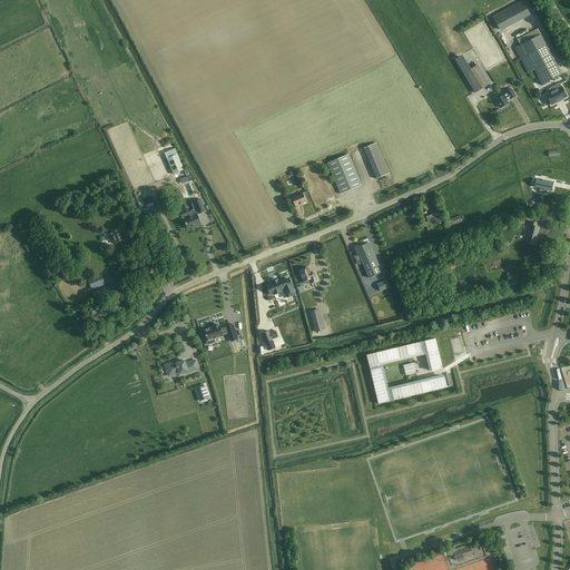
[(500,29),(529,13),(522,1),(493,17),(500,29)]
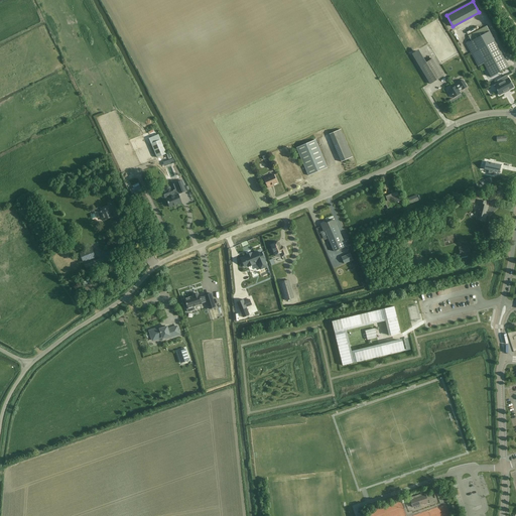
[(439,13),(447,29),(450,27),(442,11),(439,13)]
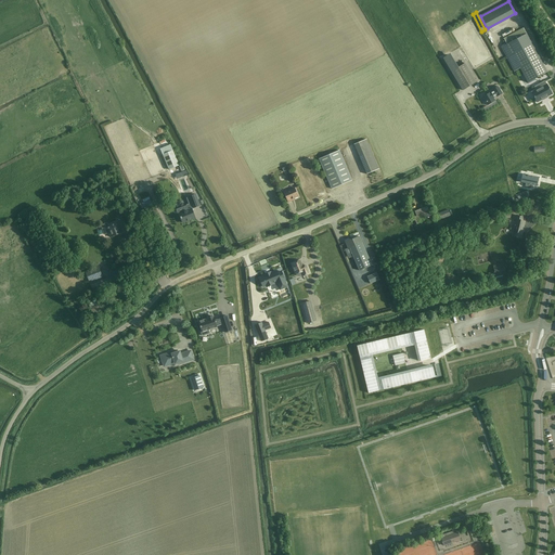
[(514,71),(515,72),(520,68),(528,82),(547,73),(524,28),(504,39),(507,44),(501,48),(507,57),(514,71)]
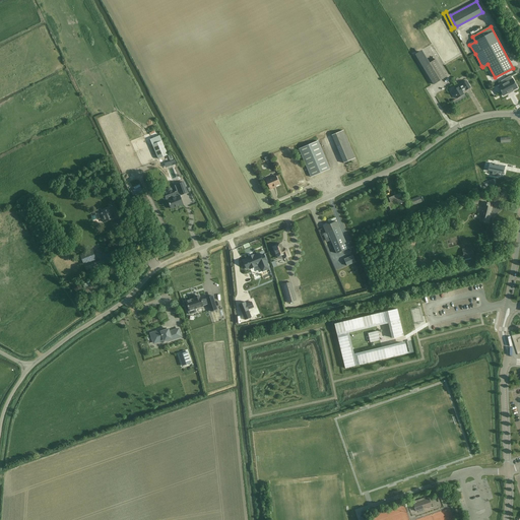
[(436,59),(430,63),(421,50),(415,54),(434,84),(447,77),(436,59)]
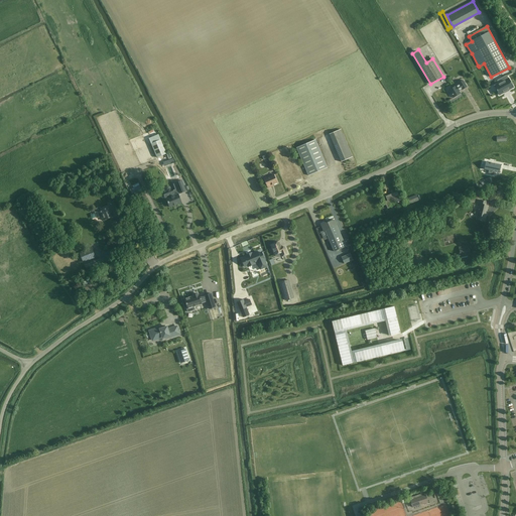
[(503,82),(494,86),(499,95),(507,91),(513,88),(508,79),(506,76),(501,79),(503,82)]
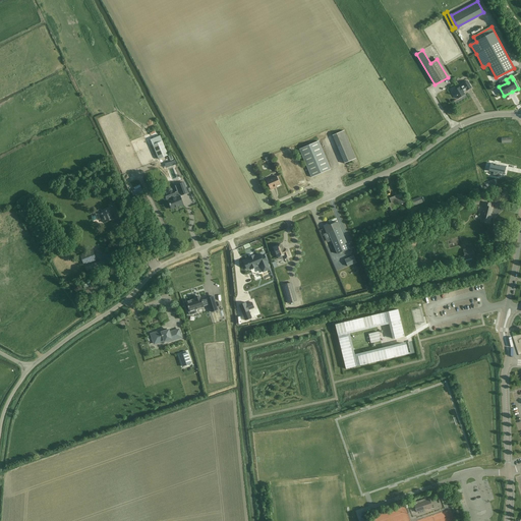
[(467,91),(471,88),(467,81),(463,84),(463,85),(460,88),(460,87),(453,92),(458,99),(465,95),(463,92),(466,91),(467,91)]
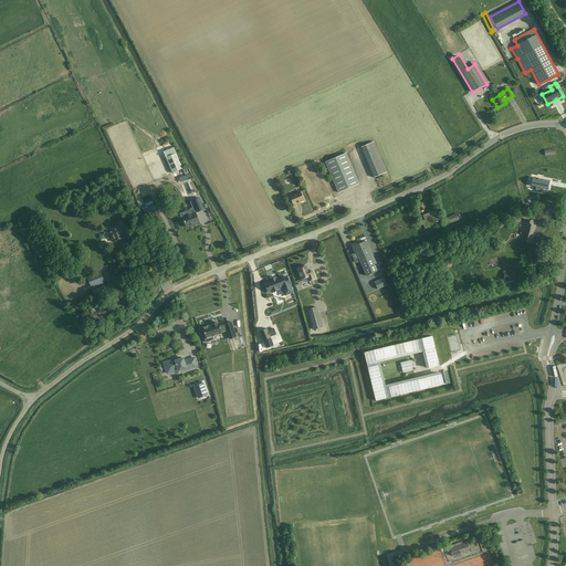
[(182,169),(174,147),(164,152),(166,157),(165,158),(171,174),(182,169)]
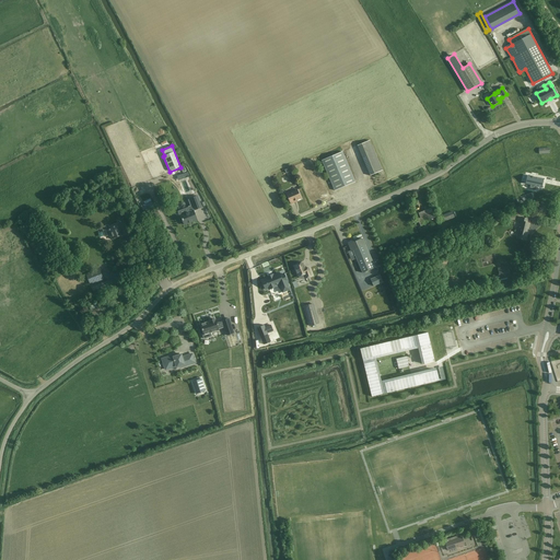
[(335,190),(356,183),(342,152),(322,161),(335,190)]
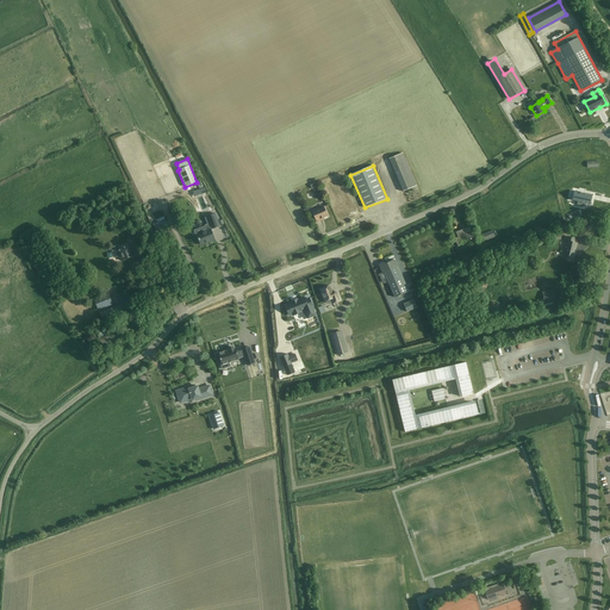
[(398,180),(403,192),(416,186),(411,175),(398,180)]
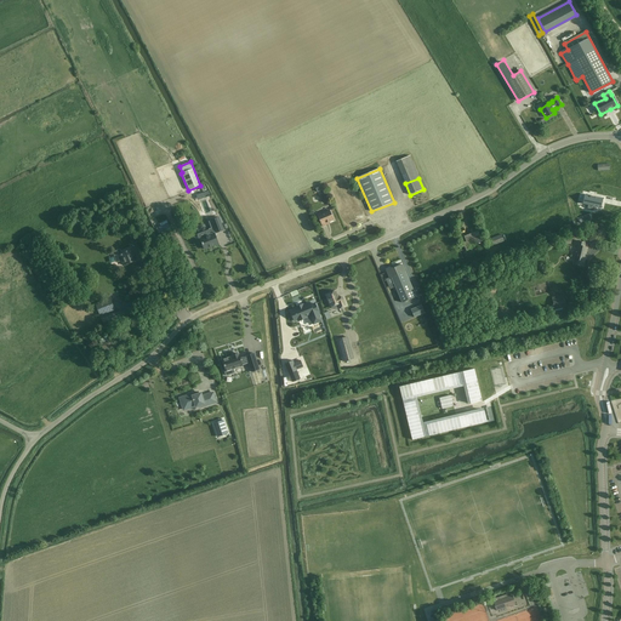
[(585,195),(584,204),(588,205),(587,209),(593,210),(594,206),(600,208),(603,198),(596,197),(594,197),(594,198),(591,197),(591,195),(587,195),(585,195)]
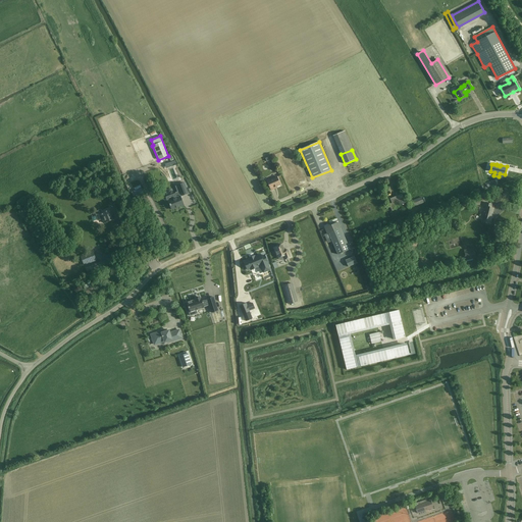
[(274,188),(280,185),(277,176),(267,180),(271,191),(274,189),(274,188)]
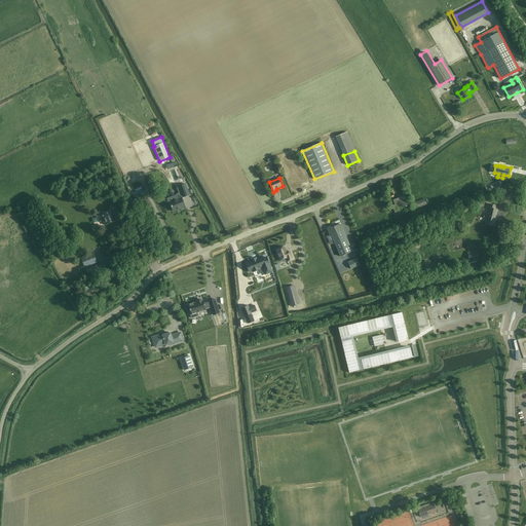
[(175,200),(170,202),(174,211),(185,207),(182,197),(183,197),(189,195),(187,188),(186,185),(186,184),(179,187),(177,188),(180,194),(173,196),(175,200)]
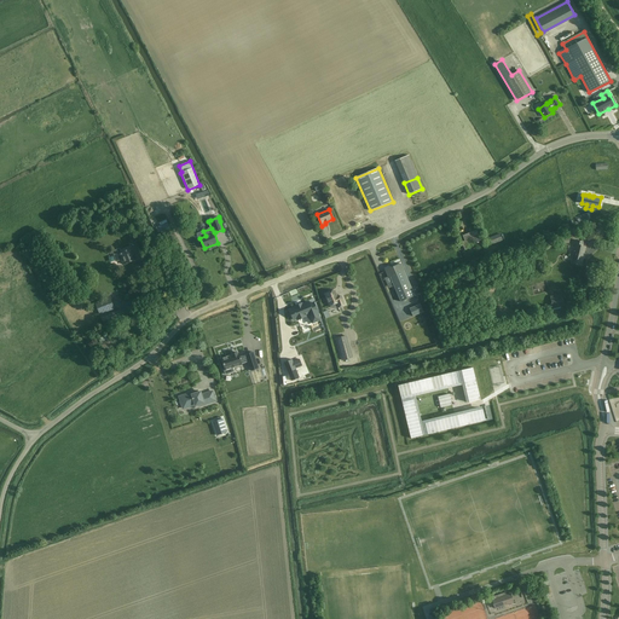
[(167,223),(156,229),(160,236),(171,230),(167,223)]
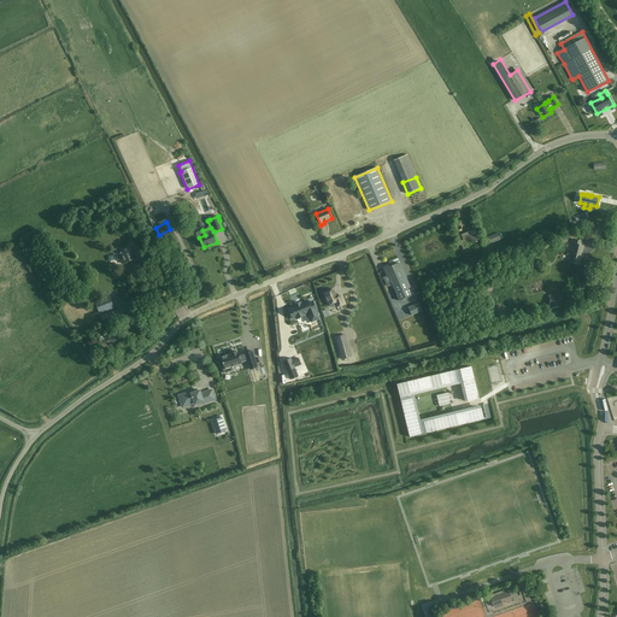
[(472,242),(479,239),(475,230),(462,235),(464,240),(460,242),(464,250),(466,247),(465,245),(470,242),(471,245),(472,244),(472,242)]
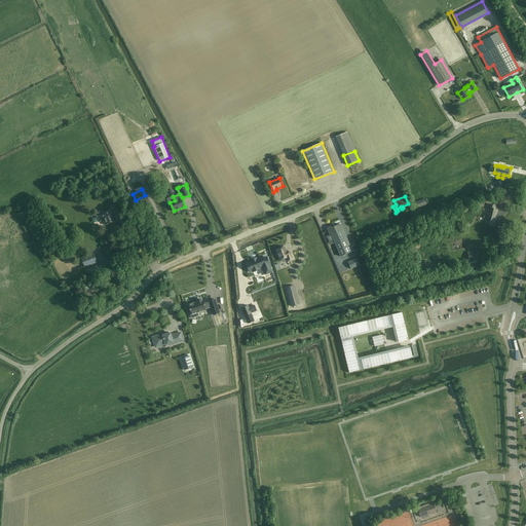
[(494,226),(498,210),(495,210),(496,205),(488,204),(487,208),(489,209),(485,224),(494,226)]
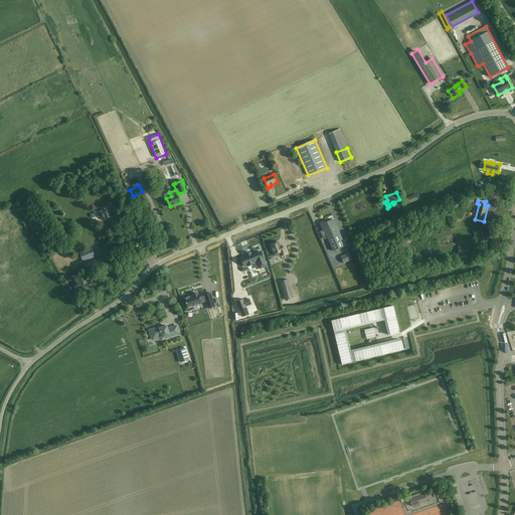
[(109,203),(111,208),(109,208),(109,207),(101,211),(99,207),(98,207),(97,208),(96,209),(95,210),(95,211),(95,213),(97,217),(101,216),(103,220),(111,216),(112,217),(117,215),(112,204),(114,203),(113,201),(109,203)]
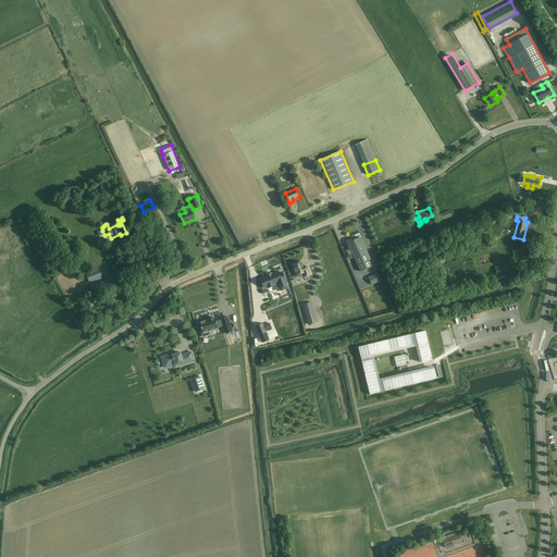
[(350,240),(346,243),(349,249),(351,249),(361,271),(373,267),(362,240),(361,237),(351,242),(350,240)]
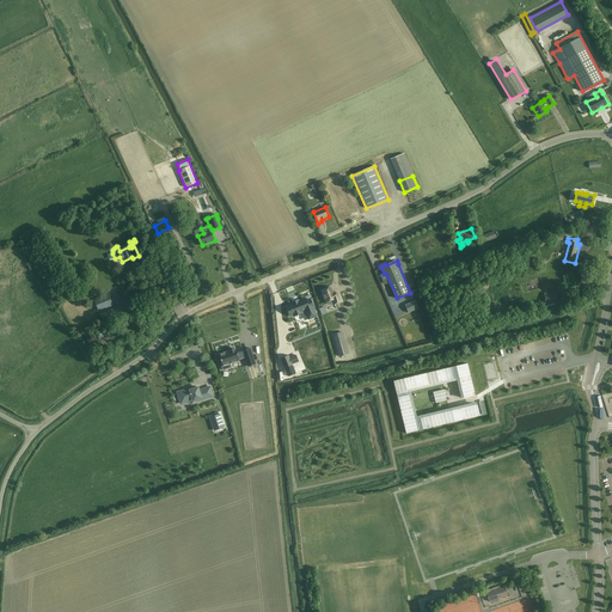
[(331,287),(322,291),(326,303),(328,305),(329,305),(334,304),(335,304),(342,301),(338,293),(334,294),(331,287)]
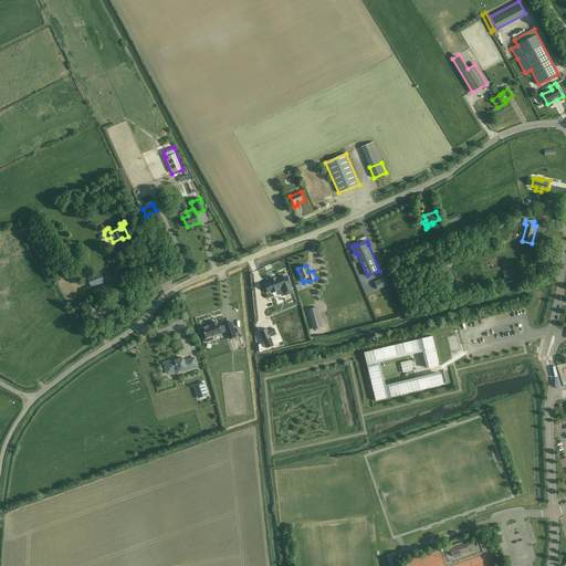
[(516,279),(514,271),(503,273),(505,282),(516,279)]
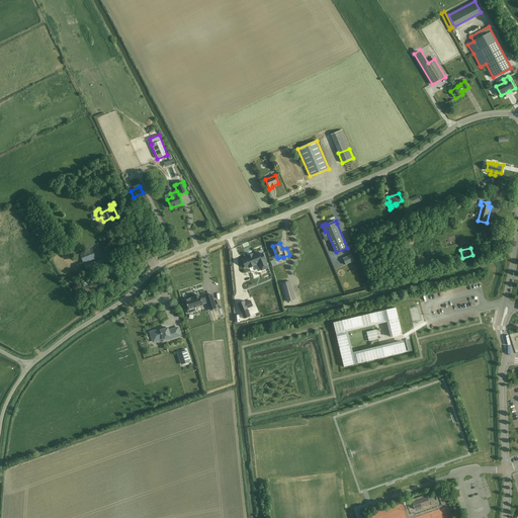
[(92,249),(80,254),(84,263),(96,258),(92,249)]
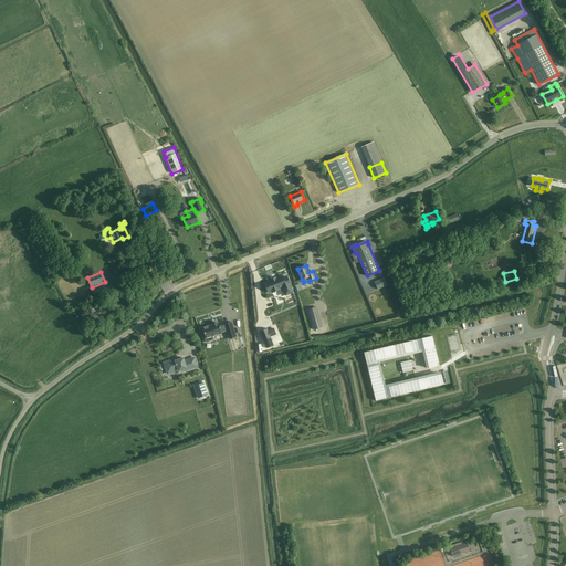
[(272,281),(265,283),(269,292),(272,291),(273,292),(280,289),(280,287),(283,286),(286,294),(293,292),(290,284),(291,283),(289,276),(284,279),(284,276),(278,279),(276,278),(272,279),(272,281)]
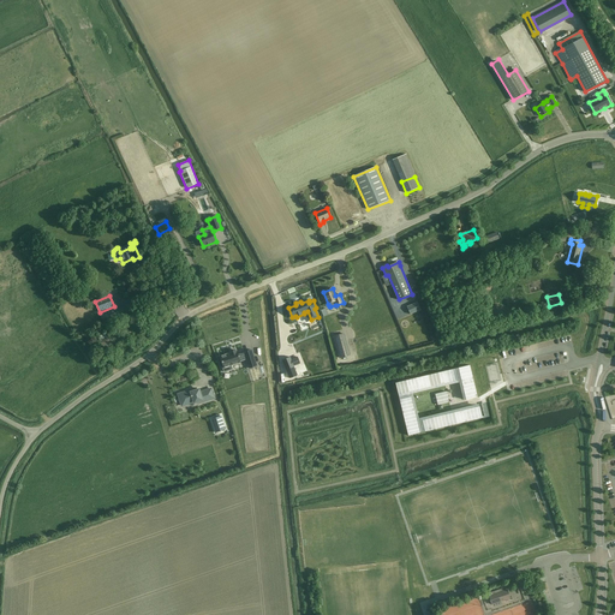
[(125,314),(136,310),(133,303),(123,306),(125,314)]
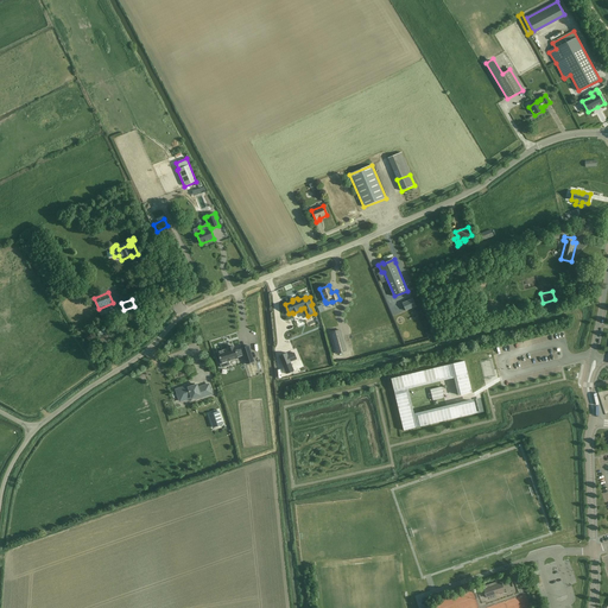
[(412,299),(403,303),(405,311),(416,306),(412,299)]
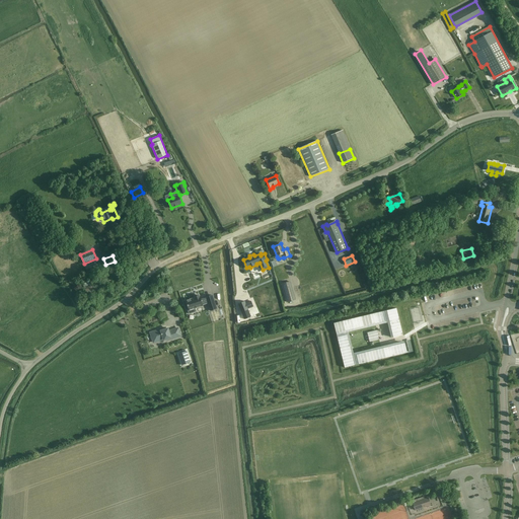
[(103,258),(85,267),(87,272),(99,267),(99,268),(105,265),(103,258)]
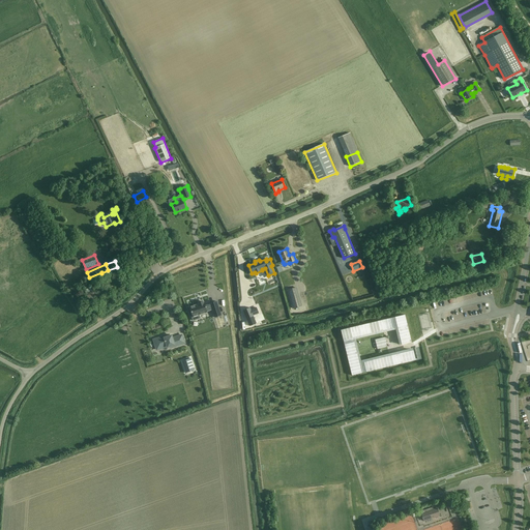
[(265,278),(248,284),(255,301),(270,296),(265,278)]
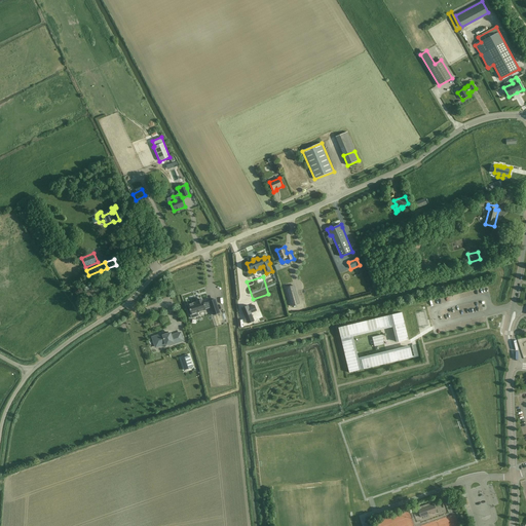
[(294,286),(286,288),(291,306),(299,304),(294,286)]
